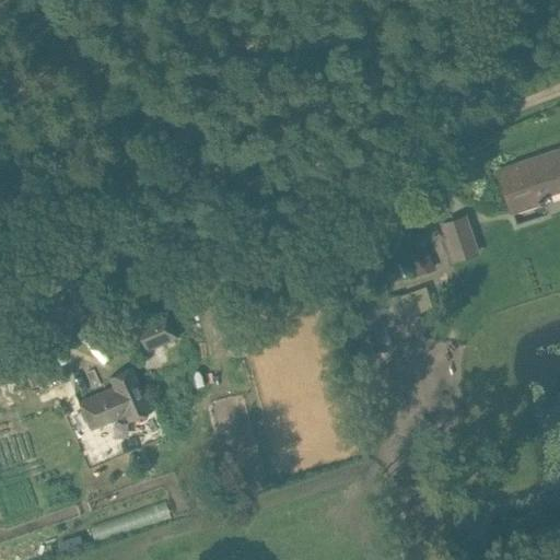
[(559,148),(498,170),(512,212),(541,202),(540,197),(559,189),(559,148)]
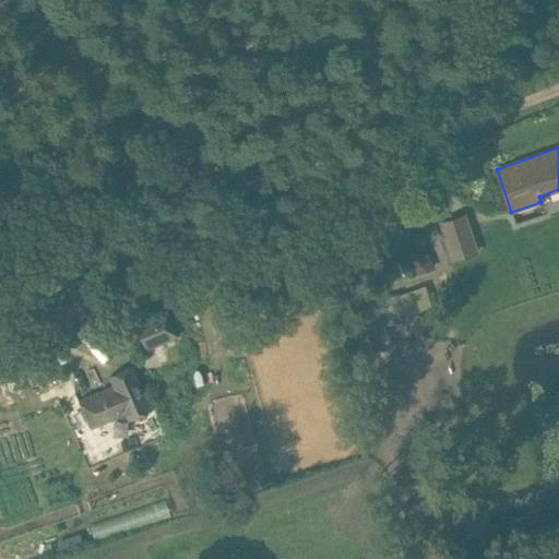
[(440,224),(448,245),(452,260),(477,251),(472,237),(465,216),(440,224)]
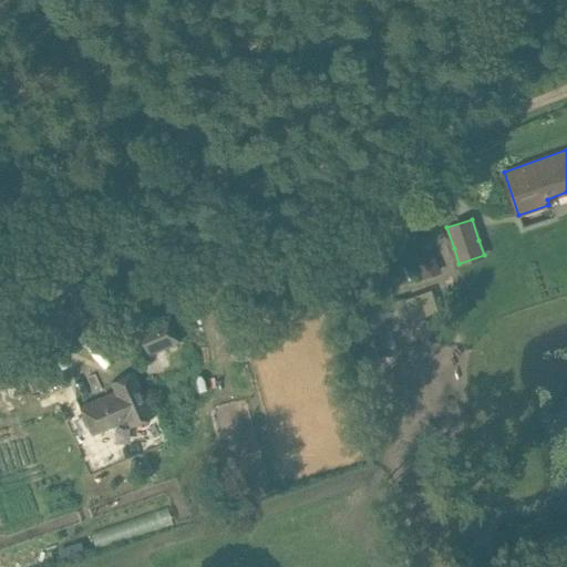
[(383,305),(392,330),(412,323),(409,316),(436,307),(431,290),(403,300),(403,298),(383,305)]
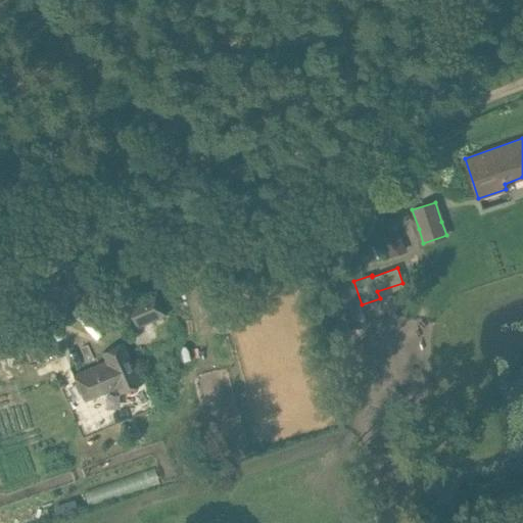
[(195,287),(208,284),(206,273),(193,276),(195,287)]
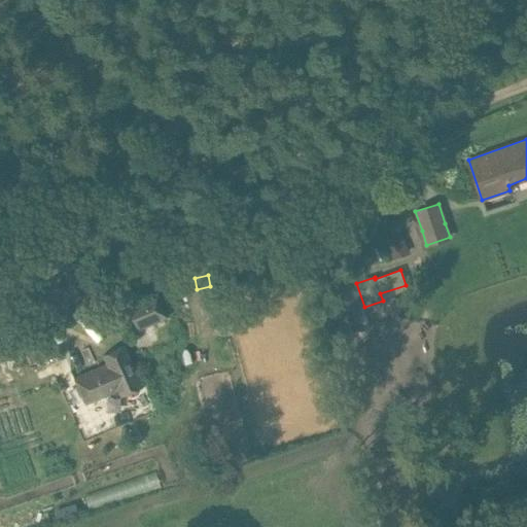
[(169,318),(159,292),(126,307),(135,331),(169,318)]
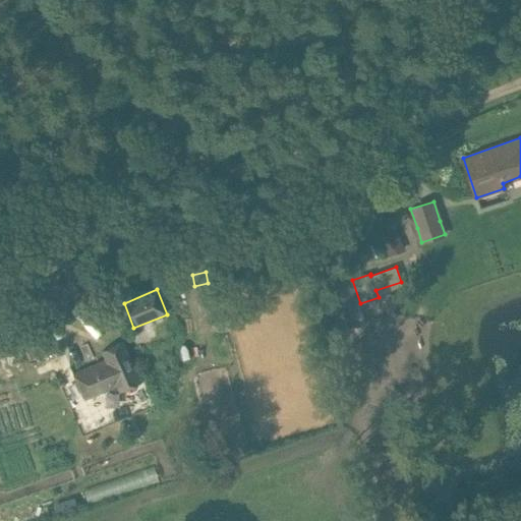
[(38,357),(40,356),(57,351),(46,317),(26,324),(38,357)]
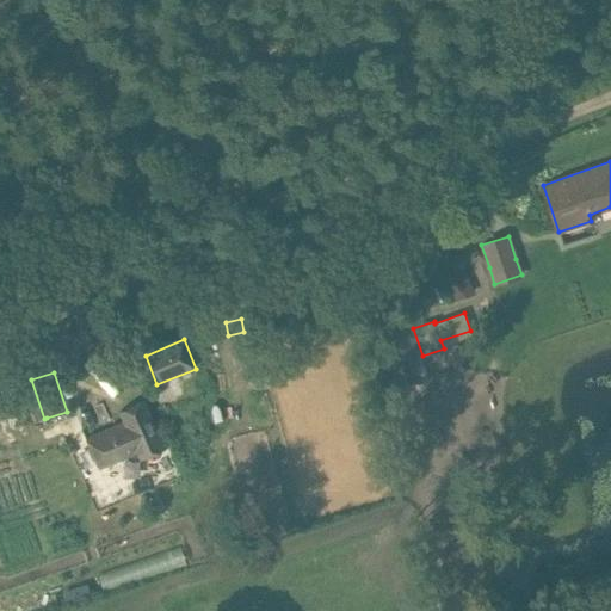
[(141,460),(165,449),(154,423),(144,401),(119,412),(124,421),(86,438),(99,469),(137,452),(141,460)]
